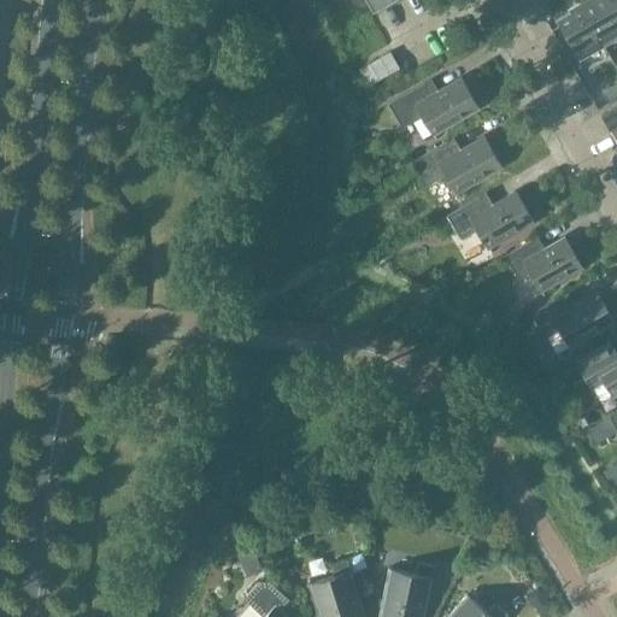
[(616,39),(616,18),(606,0),(586,0),(579,5),(604,47),(616,39)]
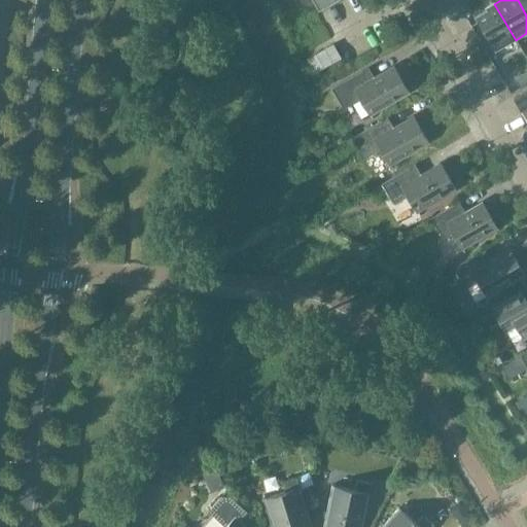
[(526,0),(518,0),(526,15),(526,0)]
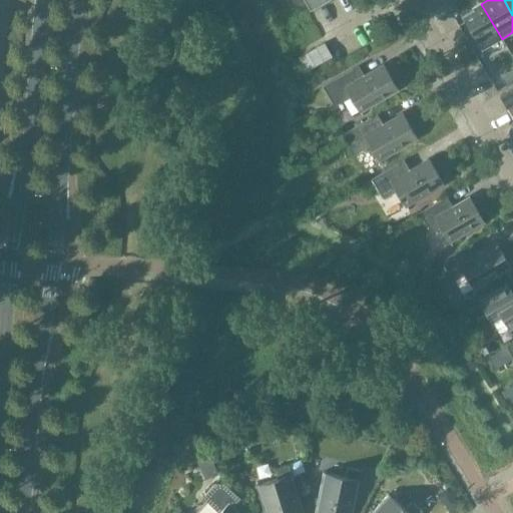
[(481,4),(461,15),(469,29),(470,29),(482,50),(502,39),(481,4)]
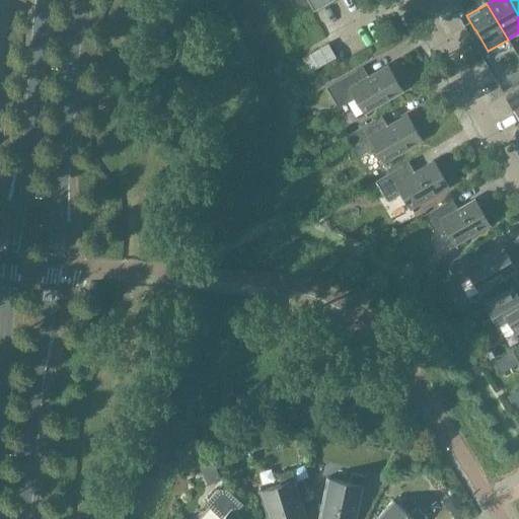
[(337,58),(328,44),(302,59),(310,73),(337,58)]
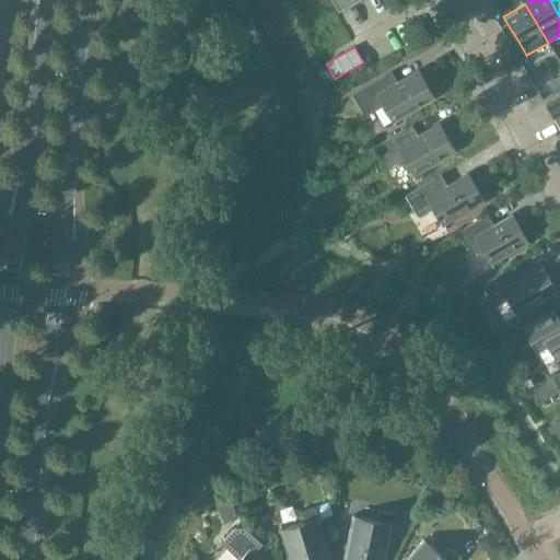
[(383,106),(393,123),(434,98),(419,72),(392,88),(385,76),(352,95),(365,117),(383,106)]
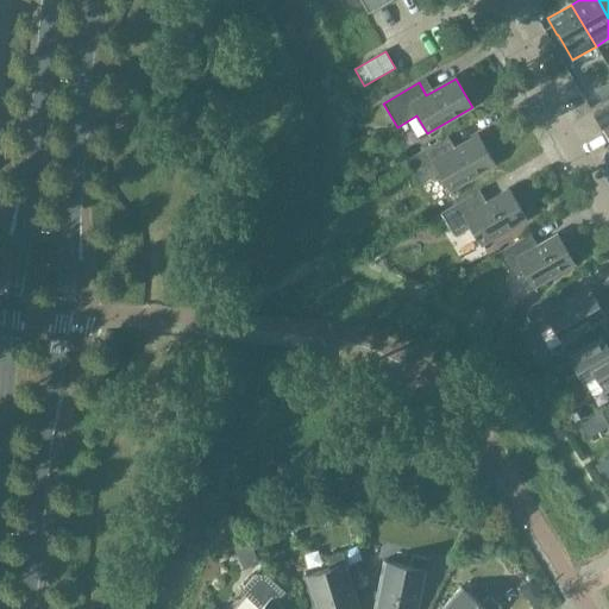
[(608,83),(597,92),(603,101),(608,98),(608,83)]
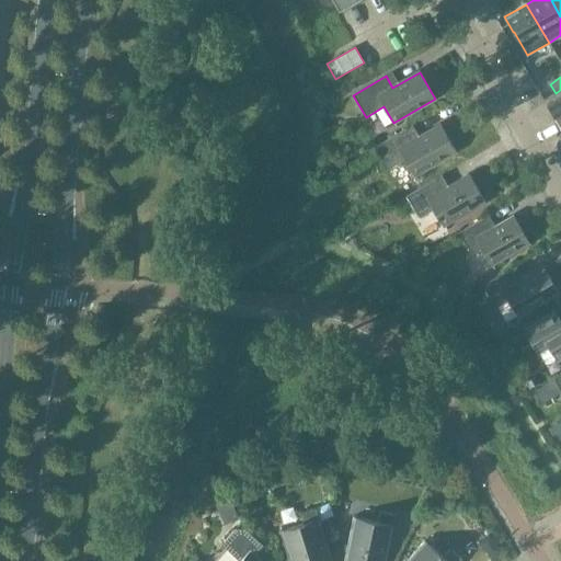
[(560,98),(547,106),(554,121),(560,116),(560,98)]
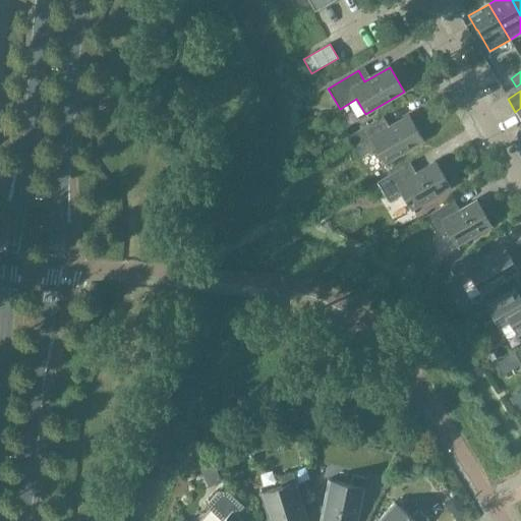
[(375,149),(385,163),(423,140),(409,116),(384,131),(378,120),(347,137),(359,158),(375,149)]
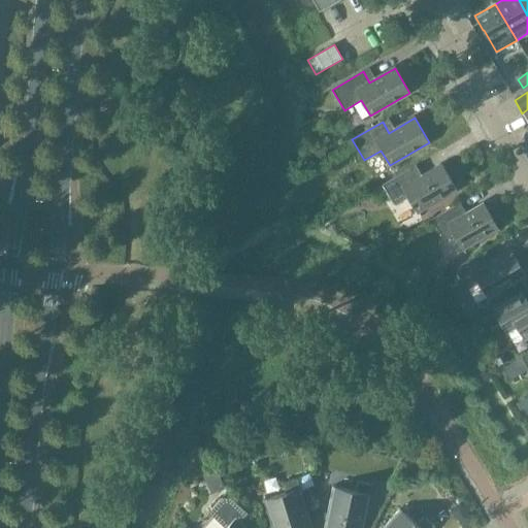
[(408,197),(417,212),(457,190),(442,165),(417,179),(409,169),(383,185),(395,205),(408,197)]
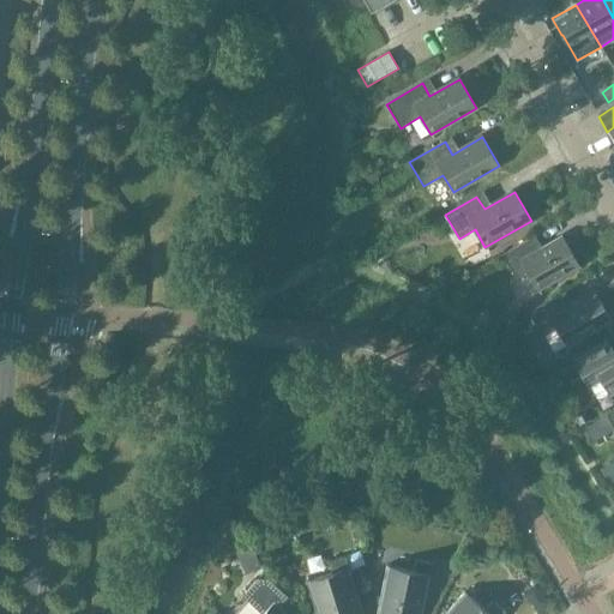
[(516,278),(528,272),(537,290),(579,266),(563,236),(535,252),(528,240),(503,256),(516,278)]
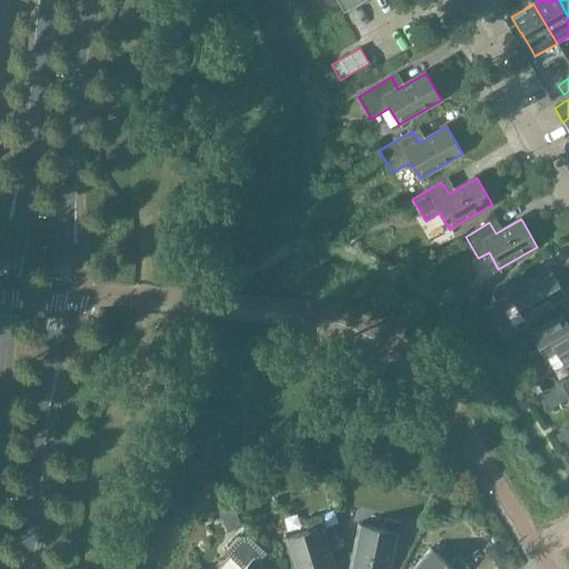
[(566,297),(550,270),(523,286),(517,275),(491,289),(503,311),(516,305),(526,320),(566,297)]
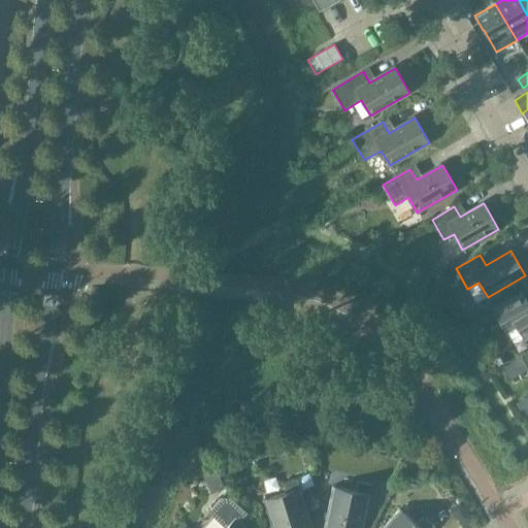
[(516,324),(524,339),(527,336),(527,303),(522,307),(516,296),(493,309),(505,330),(516,324)]
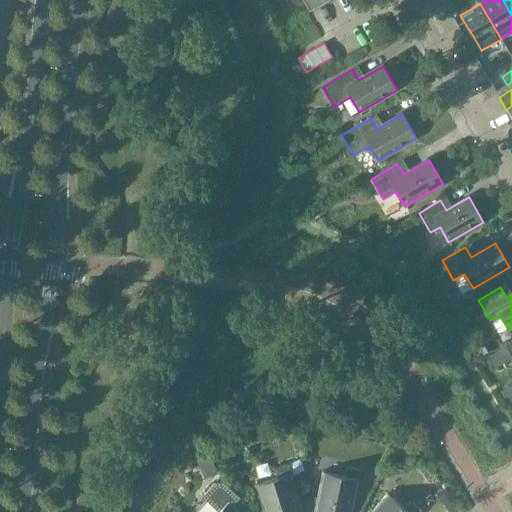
[(303,511),(288,464),(274,469),(277,478),(255,485),(264,511),(303,511)]
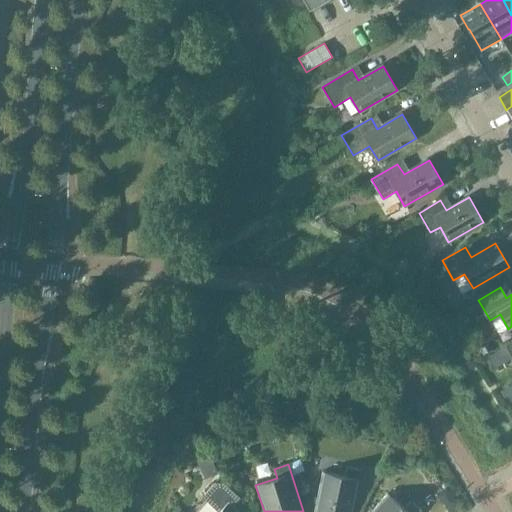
[(352,511),(361,470),(346,467),(345,476),(323,472),(314,511),(352,511)]
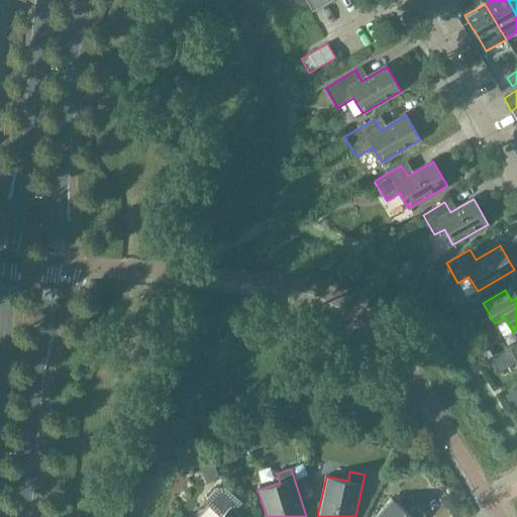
[(220,516),(241,516),(235,511),(242,503),(221,483),(204,502),(220,516)]
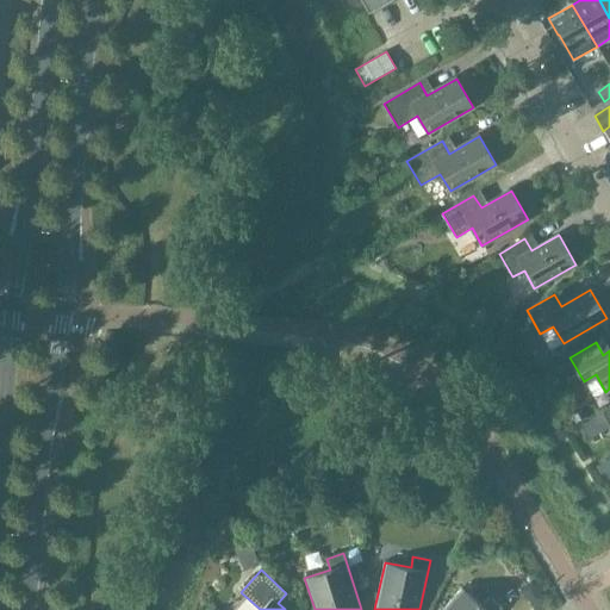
[(500,609),(503,609),(490,597),(481,605),(462,587),(442,609),(500,609)]
